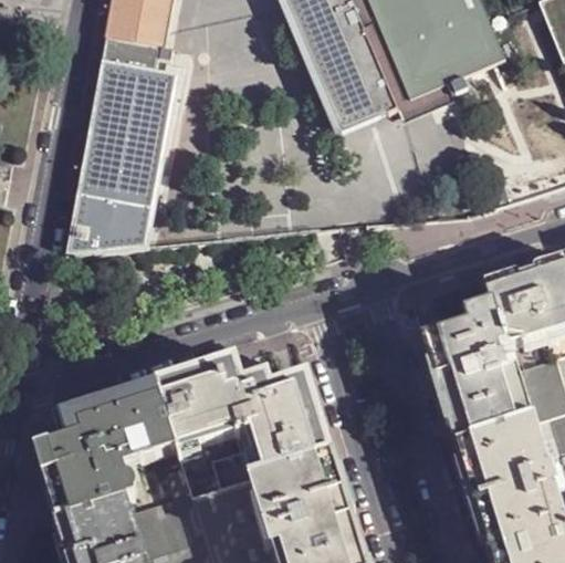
[(74,256),(74,257),(140,250),(148,250),(180,76),(164,73),(155,71),(160,49),(165,50),(174,0),(112,0),(65,254),(74,256)]
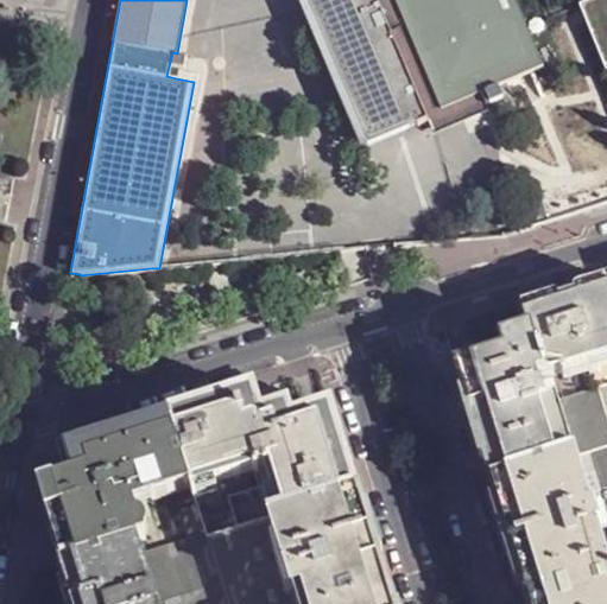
[(409,127),(416,124),(365,0),(305,0),(367,145),(409,127)]
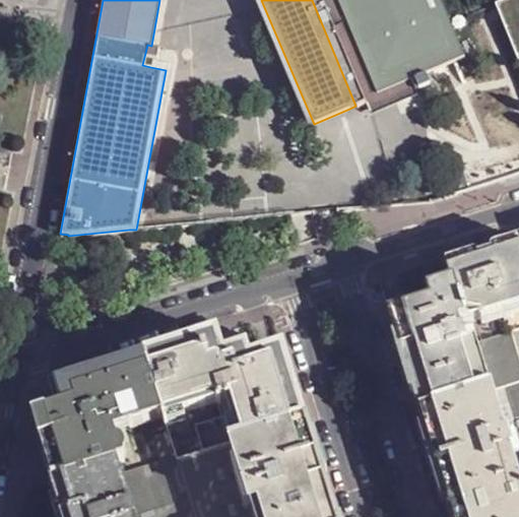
[(312,0),(355,106),(355,107),(366,103),(364,99),(379,92),(410,79),(458,59),(441,21),(439,16),(438,14),(431,0),(312,0)]
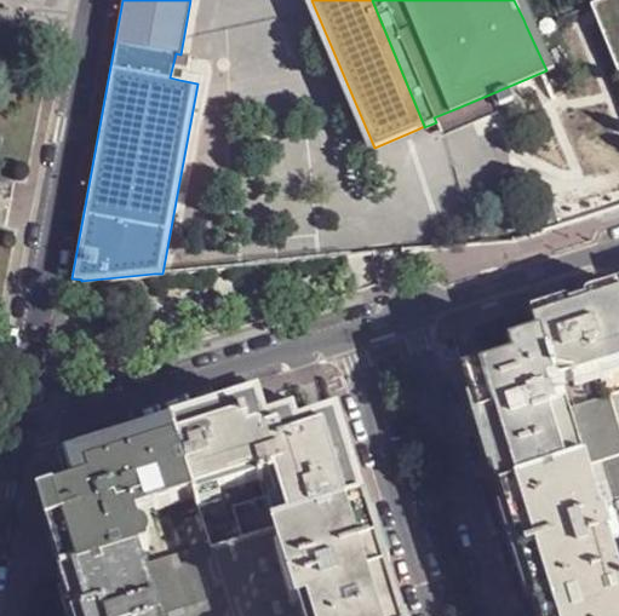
[(514,0),(522,17),(533,12),(527,0),(514,0)]
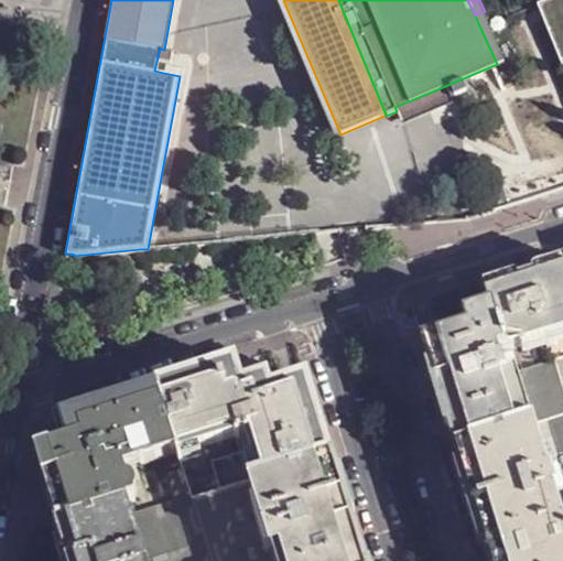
[(547,0),(538,3),(562,66),(562,0),(547,0)]
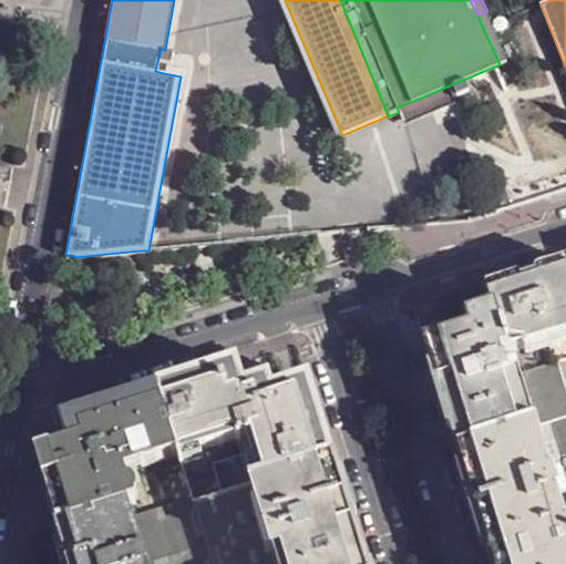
[(479,18),(481,23),(491,20),(489,13),(479,18)]
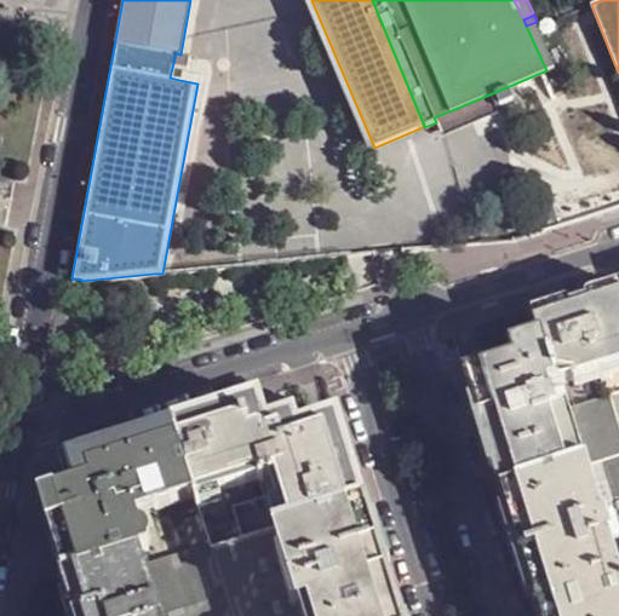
[(556,67),(537,22),(526,26),(546,70),(556,67)]
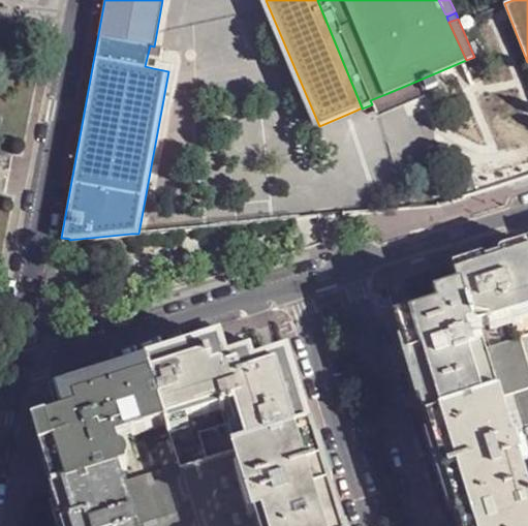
[(145,66),(153,68),(157,48),(154,47),(150,45),(145,66)]
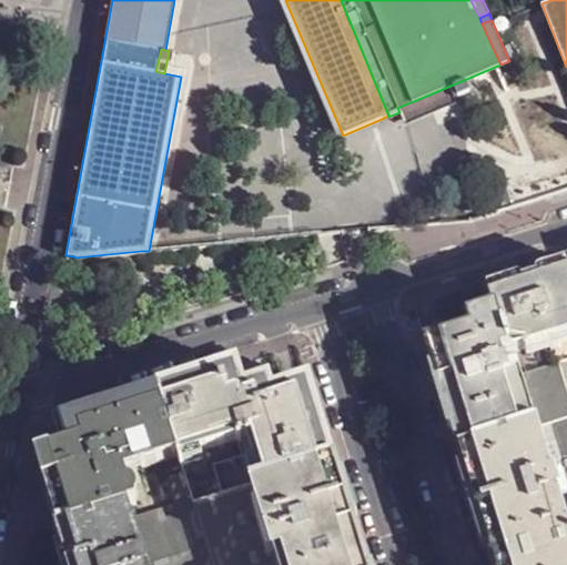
[(455,103),(448,87),(414,101),(397,108),(400,112),(404,124),(455,103)]
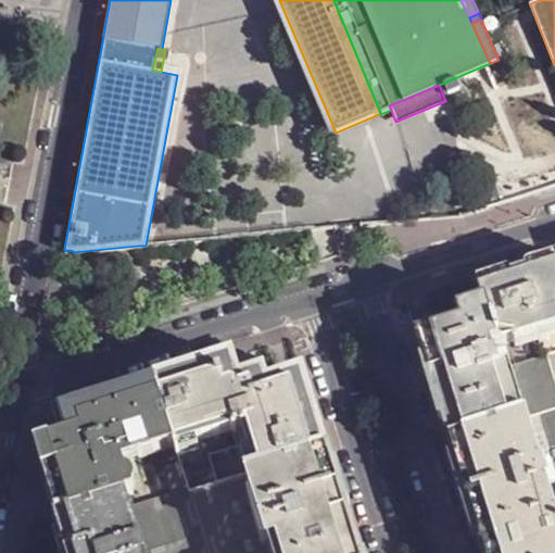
[(416,334),(448,438),(520,416),(524,415),(501,343),(554,327),(554,252),(475,277),(481,301),(455,309),(459,319),(416,334)]
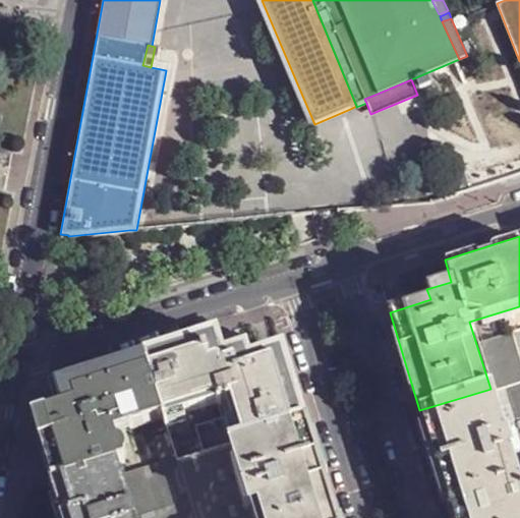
[(519,306),(469,322),(490,389),(519,379),(519,370),(508,330),(519,326),(519,306)]
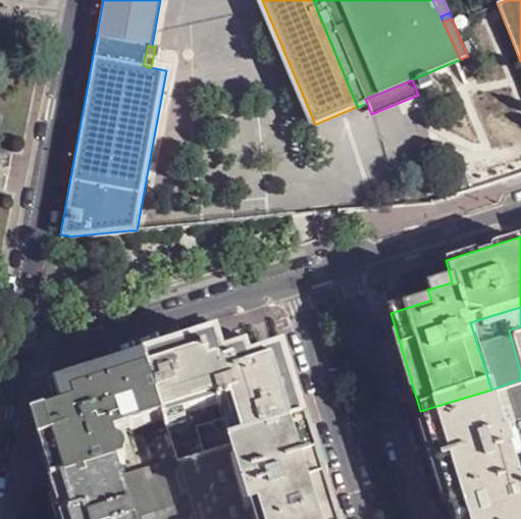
[(228,400),(241,438),(305,418),(283,347),(250,357),(247,347),(224,354),(217,331),(145,355),(164,417),(165,419),(228,400)]
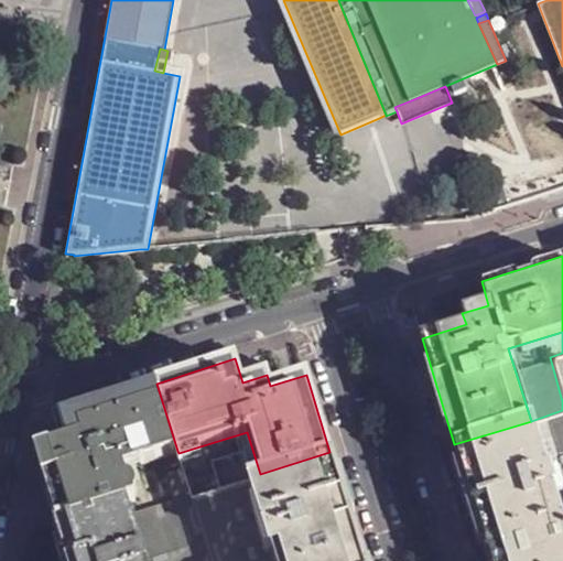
[(54,519),(54,521),(121,499),(130,497),(133,496),(132,492),(134,489),(137,484),(134,479),(129,477),(118,481),(112,463),(139,455),(140,462),(177,451),(157,384),(60,414),(67,439),(49,443),(34,448),(43,476),(53,473),(66,516),(54,519)]
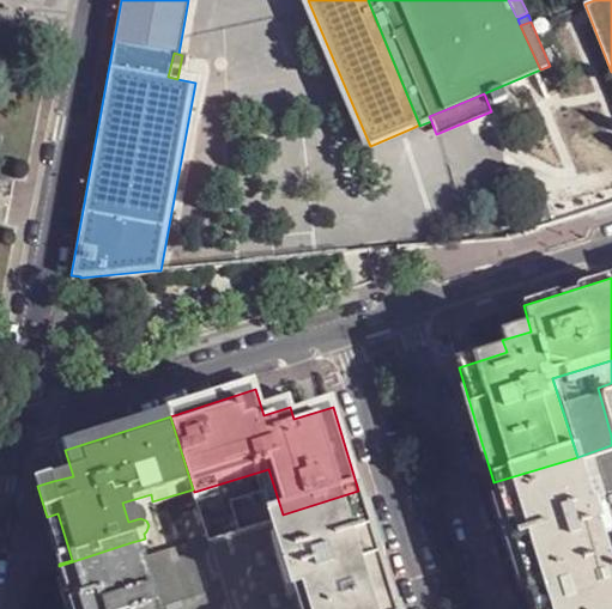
[(574,458),(494,482),(532,608),(611,584),(611,572),(599,531),(591,510),(574,458)]
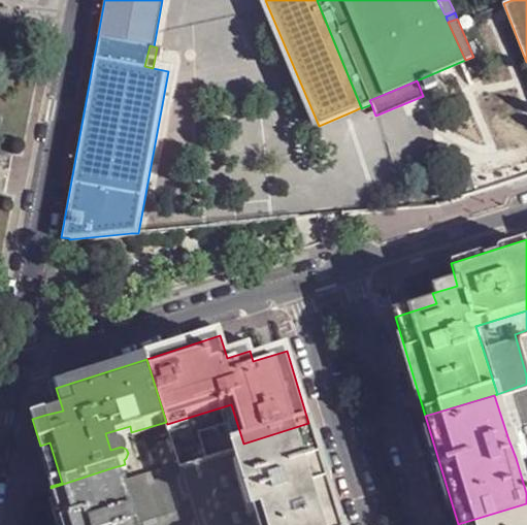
[(339,524),(308,423),(243,444),(234,447),(258,524),(339,524)]
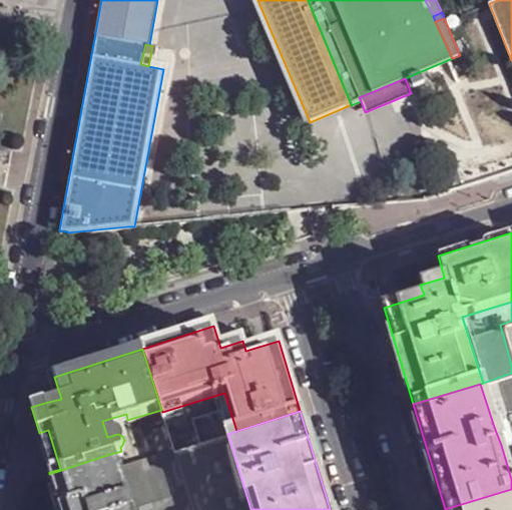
[(494,427),(501,445),(511,442),(511,435),(507,422),(494,427)]
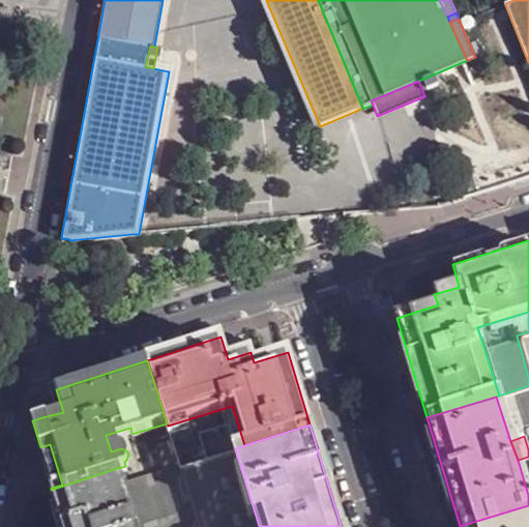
[(259,526),(235,448),(180,466),(199,526),(259,526)]
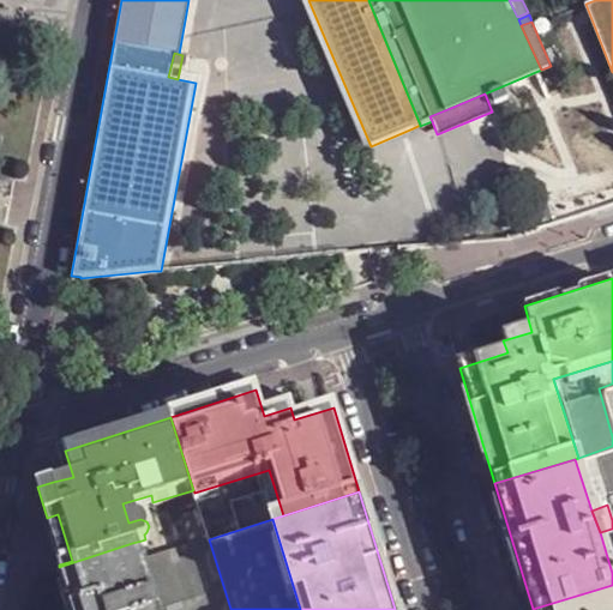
[(230,609),(209,539),(206,533),(145,551),(142,541),(132,543),(148,593),(155,590),(160,609),(230,609)]
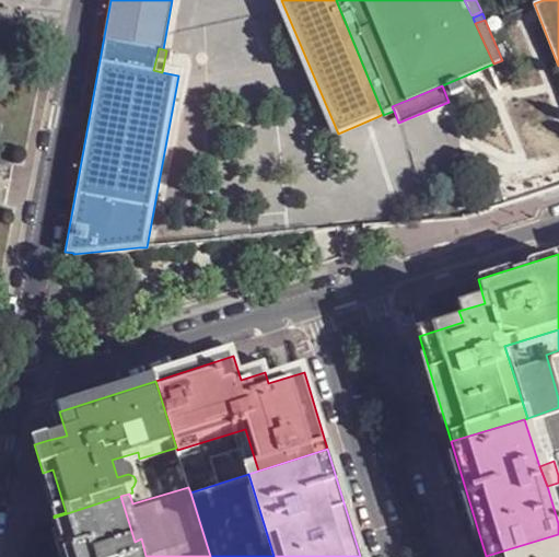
[(146,556),(141,538),(135,542),(120,496),(54,518),(66,556),(146,556)]
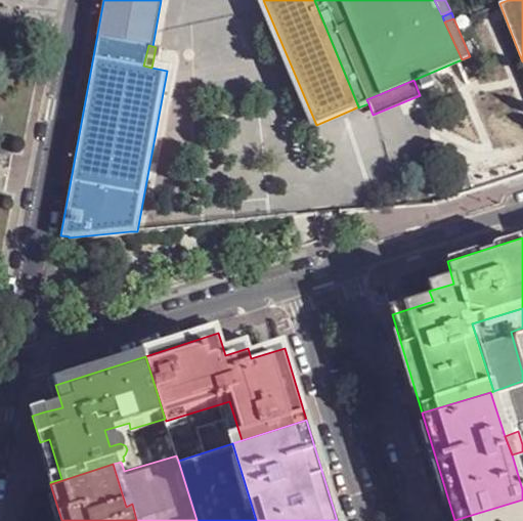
[(522,520),(522,500),(454,520),(522,520)]
